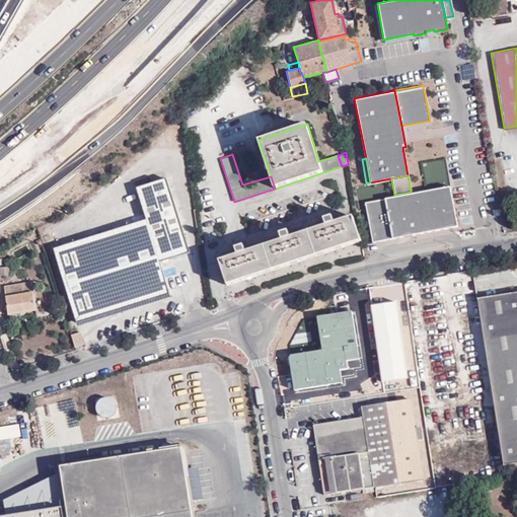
[(189,251),(165,177),(136,187),(146,219),(54,247),(77,321),(169,293),(159,262),(189,251)]
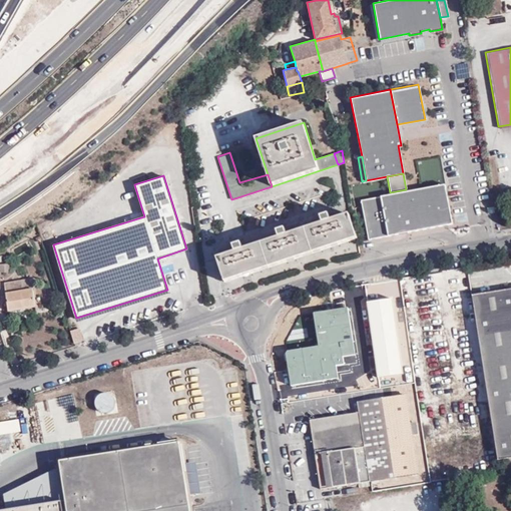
[(378,195),(385,234),(451,222),(444,182),(406,189),(390,192),(378,195)]
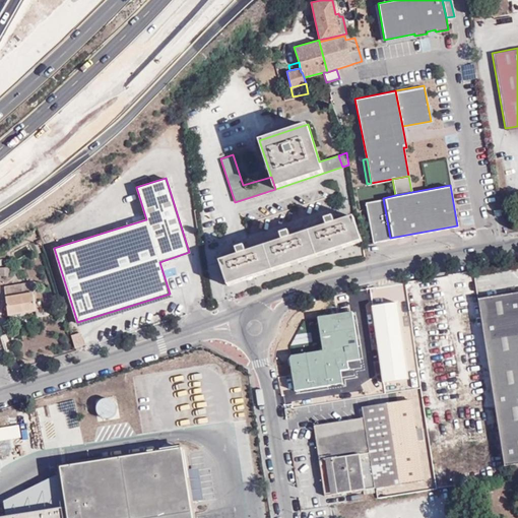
[(372,241),(390,238),(383,198),(365,201),(372,241)]
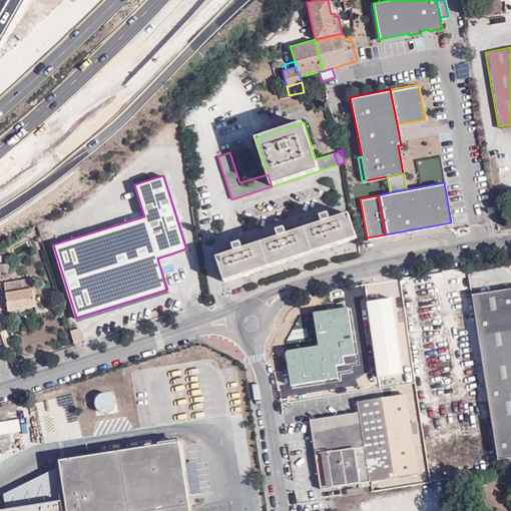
[(306,226),(314,251),(356,237),(347,213),(329,219),(327,212),(320,215),(322,221),(306,226)]
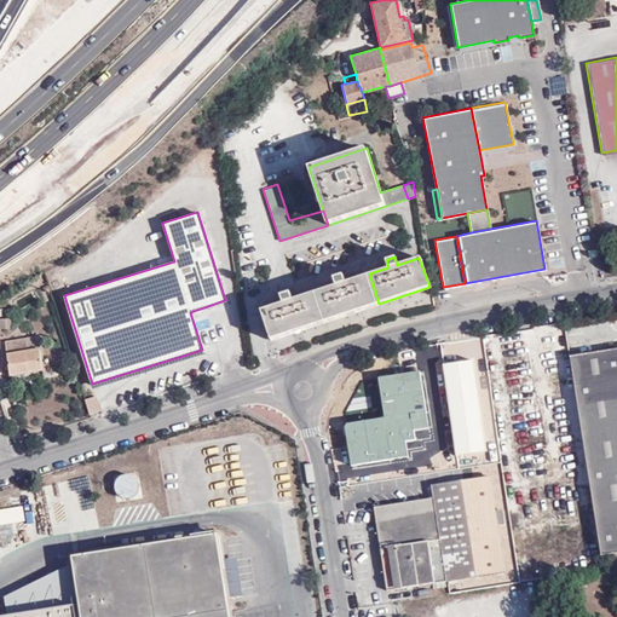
[(317,292),(327,321),(379,304),(369,274),(345,282),(342,275),(333,277),(335,284),(317,292)]
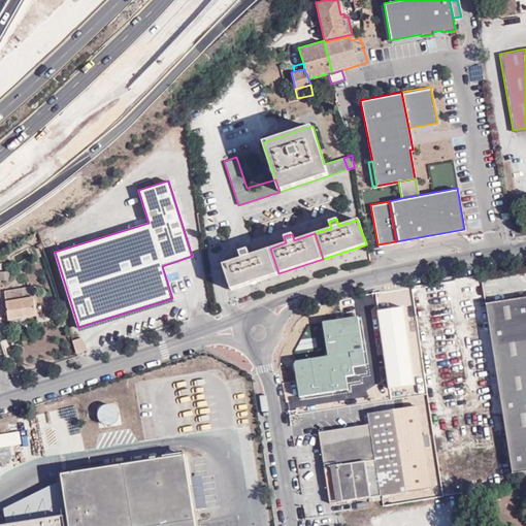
[(231,289),(278,273),(270,249),(250,255),(247,249),(239,252),(241,258),(222,264),(231,289)]
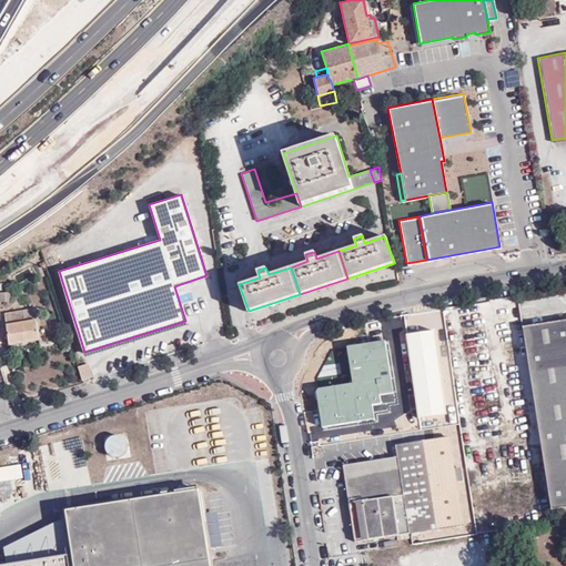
[(0,300),(10,300),(10,291),(0,291),(0,300)]
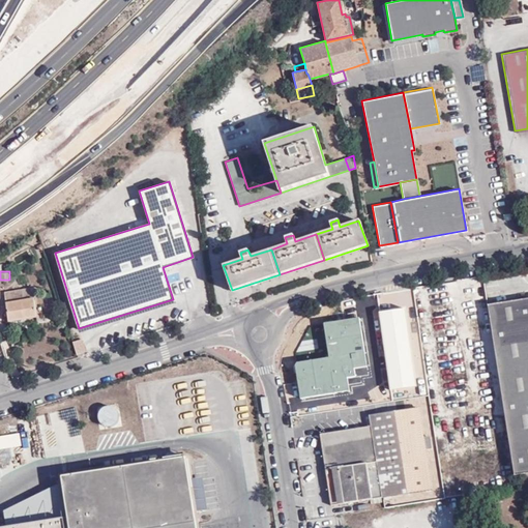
[(7,320),(36,315),(31,286),(3,291),(7,320)]
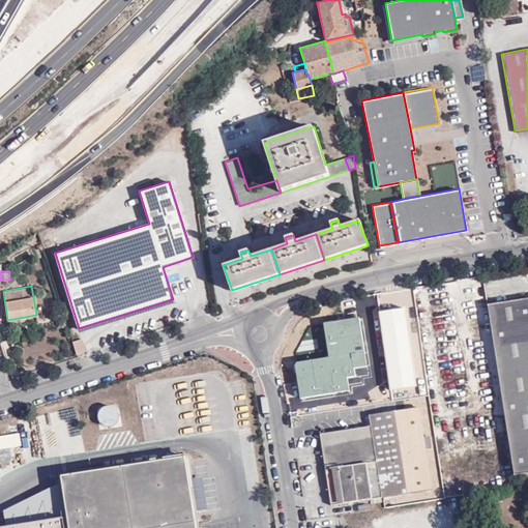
[(527,296),(517,298),(527,374),(527,296)]
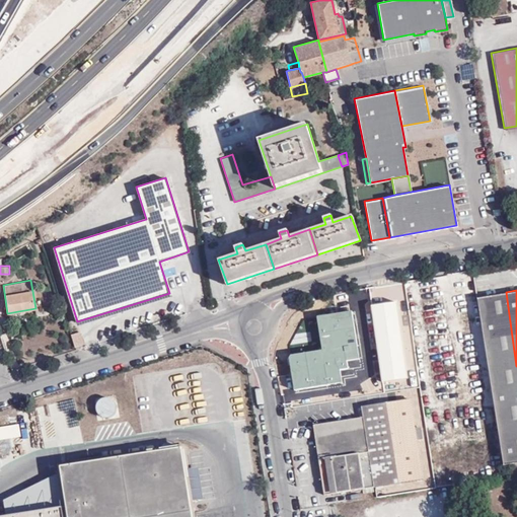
[(516,461),(516,366),(506,292),(476,297),(503,463),(516,461)]
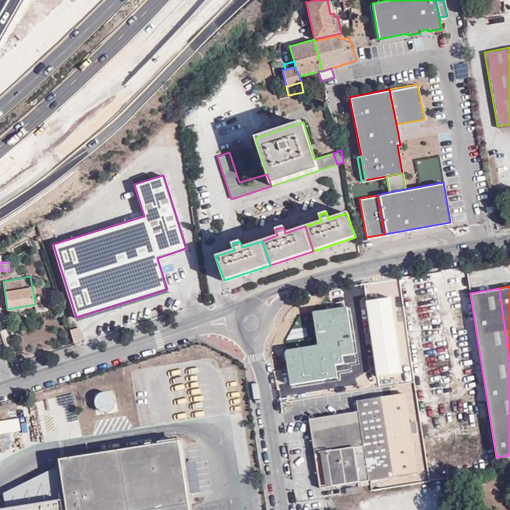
[(365,300),(376,375),(401,371),(390,297),(365,300)]
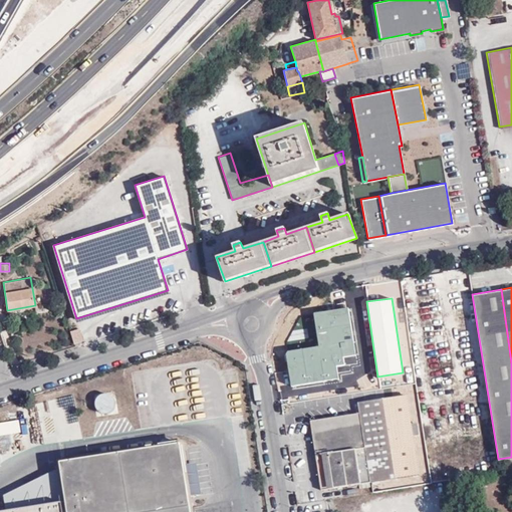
[(77,327),(68,330),(72,343),(81,340),(77,327)]
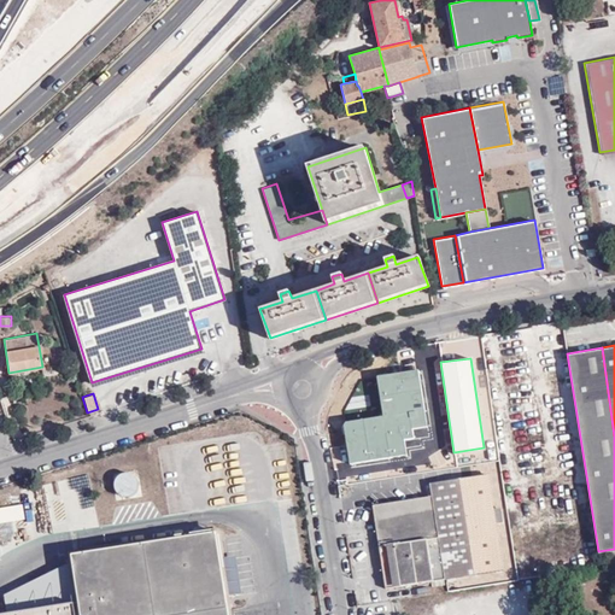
[(429,481),(432,495),(444,578),(502,569),(487,472),(429,481)]
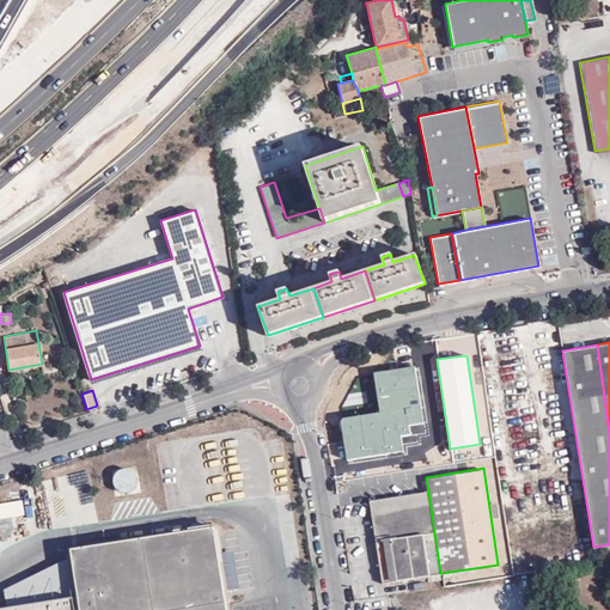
[(440,573),(428,490),(368,499),(382,583),(440,573)]
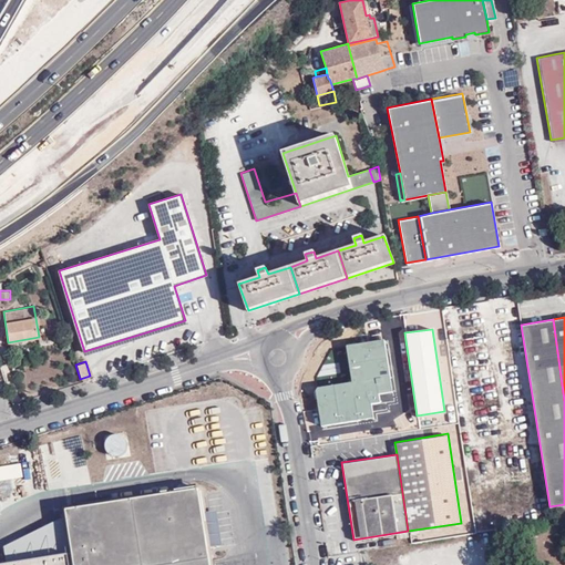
[(208,564),(207,556),(196,488),(64,507),(65,515),(71,552),(4,562),(0,563),(0,564),(208,564)]
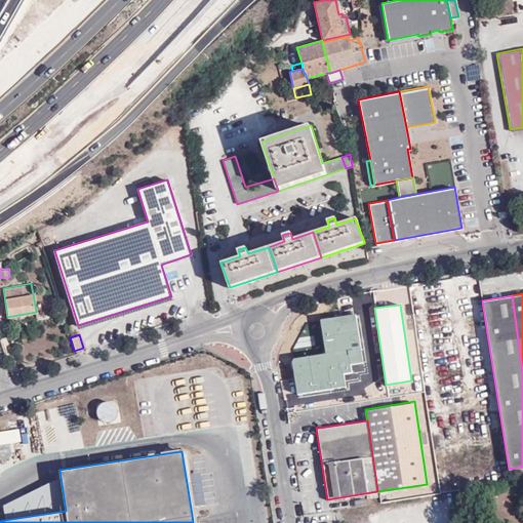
[(2,504),(4,520),(66,511),(61,477),(55,478),(2,504)]
